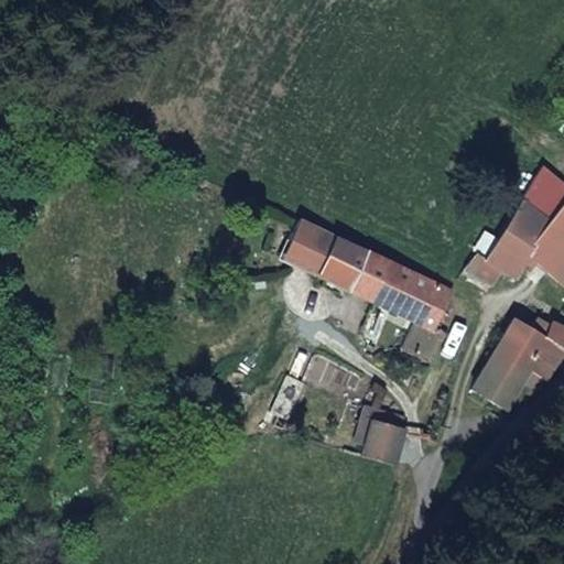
[(563,283),(563,183),(542,166),(486,259),(476,252),(465,269),(491,286),(500,272),(513,282),(529,259),(563,284),(563,283)]
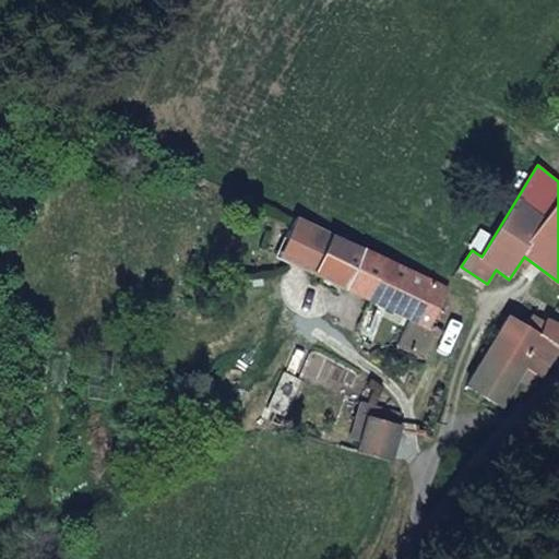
[(314,273),(332,234),(295,218),(277,258),(314,273)]
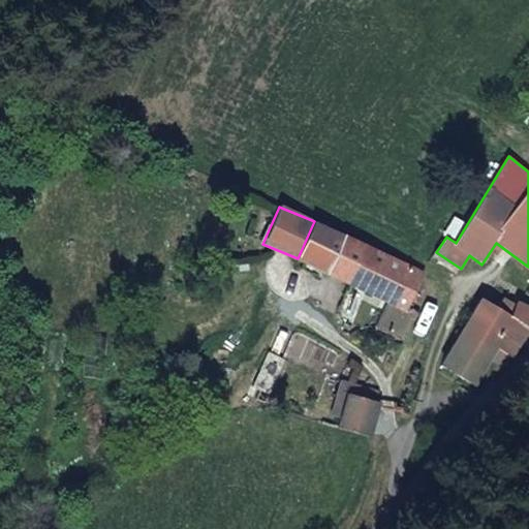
[(425,272),(314,221),(298,258),(386,303),(373,330),(401,343),(417,312),(408,308),(425,272)]
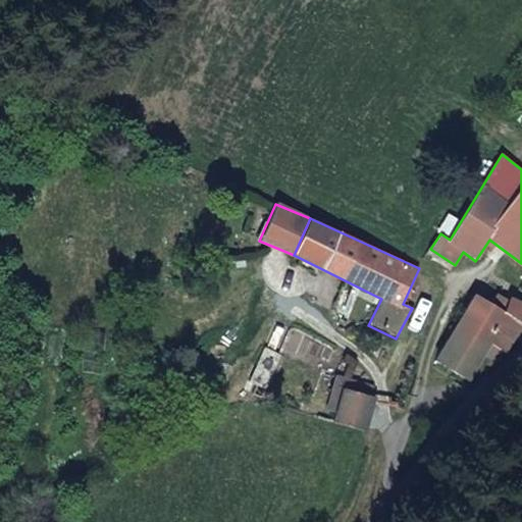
[(500,361),(521,323),(521,291),(518,289),(504,311),(475,294),(435,364),(462,378),(478,351),(500,361)]
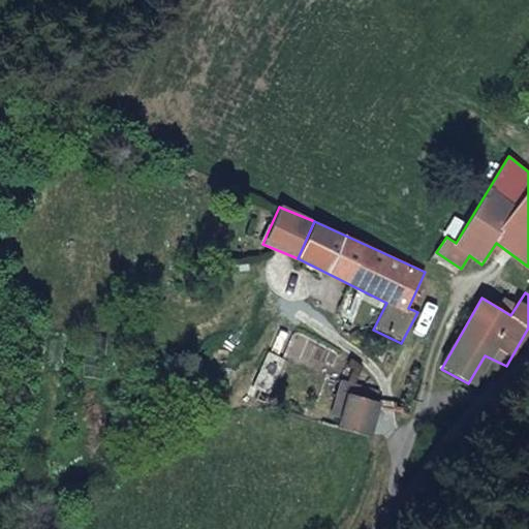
[(352,395),(341,427),(369,437),(381,406),(352,395)]
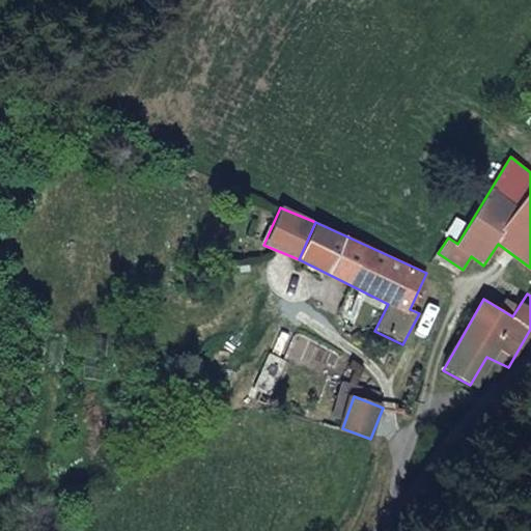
All buildings are outlined.
